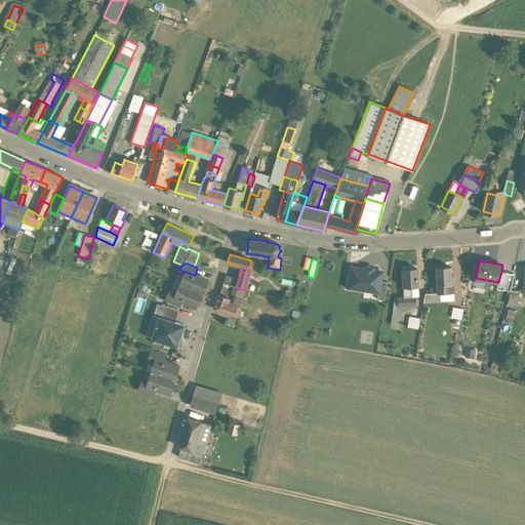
[(451,267),(437,268),(438,293),(440,293),(454,292),(453,276),(451,276),(451,267)]
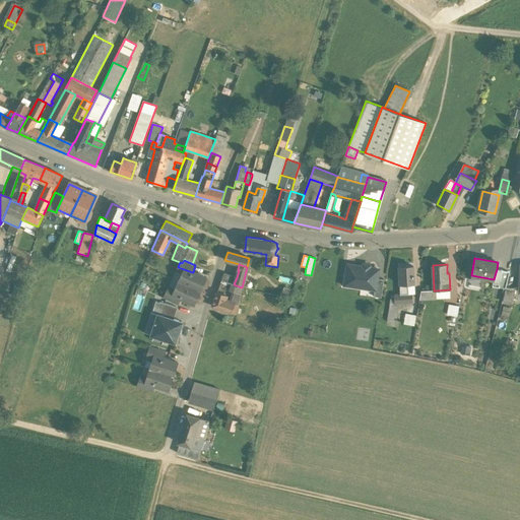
[(379,269),(347,265),(344,284),(375,289),(376,289),(377,278),(379,269)]
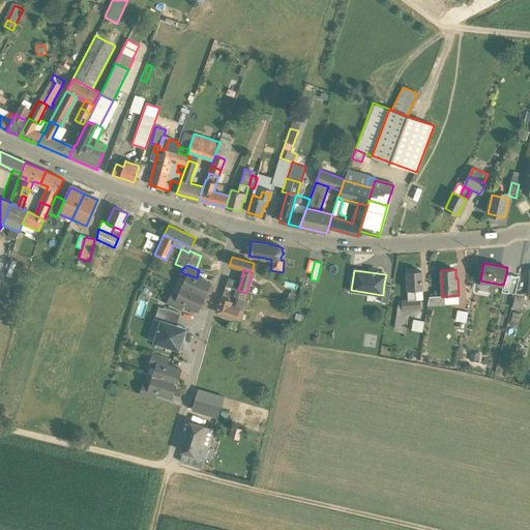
[(421,271),(407,272),(408,300),(416,299),(415,289),(422,289),(421,271)]
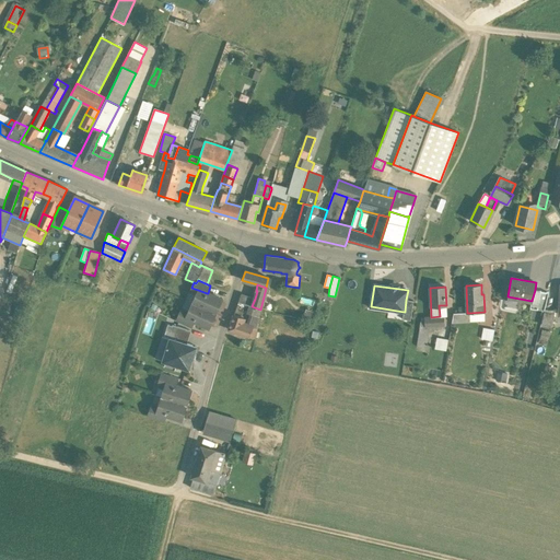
[(207,293),(198,290),(193,303),(216,314),(222,300),(208,293),(207,293)]
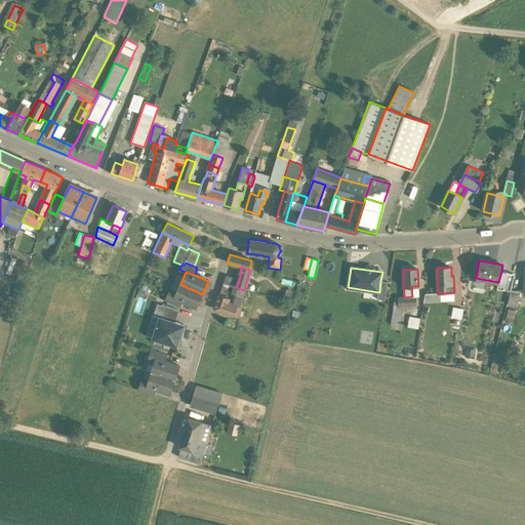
[(507,273),(501,272),(498,282),(497,287),(503,289),(507,273)]
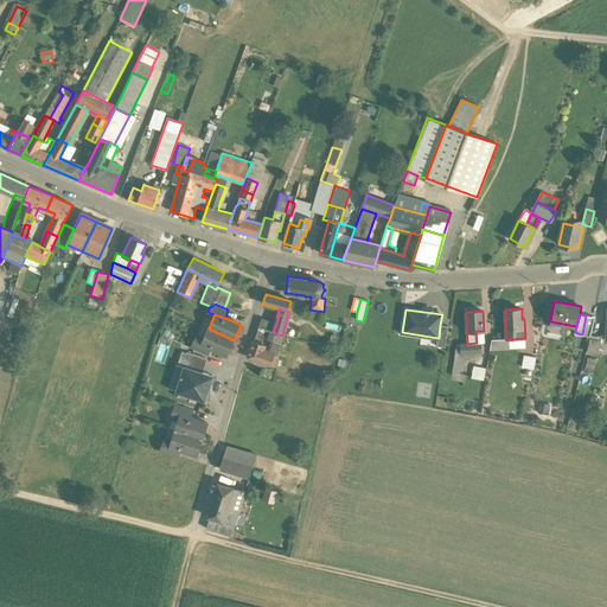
[(595,318),(586,315),(582,334),(590,336),(595,318)]
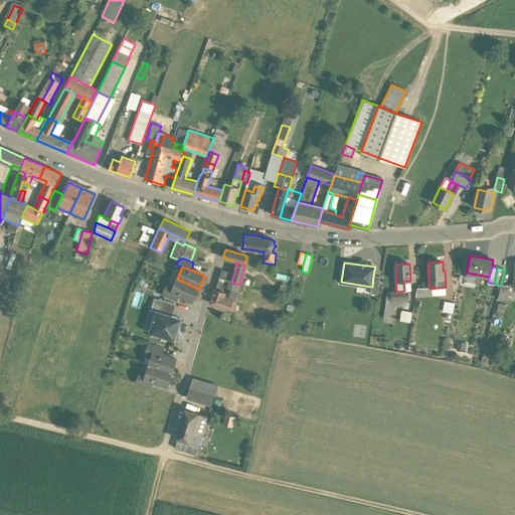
[(234,275),(221,271),(219,278),(231,282),(234,275)]
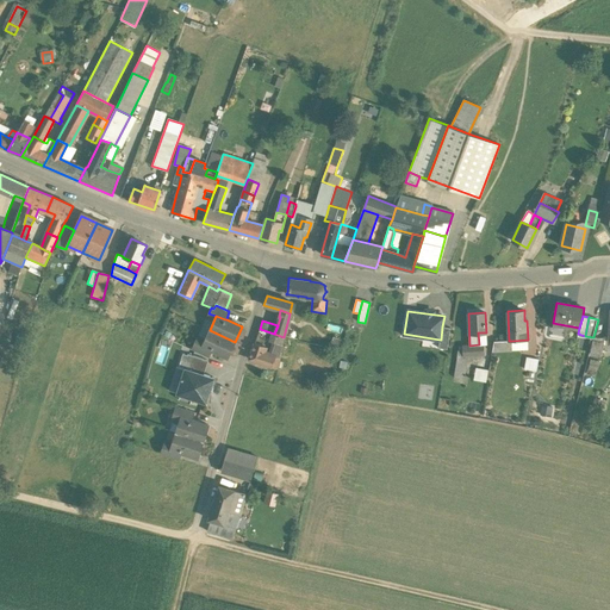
[(450,328),(442,327),(441,340),(440,340),(439,348),(447,349),(450,328)]
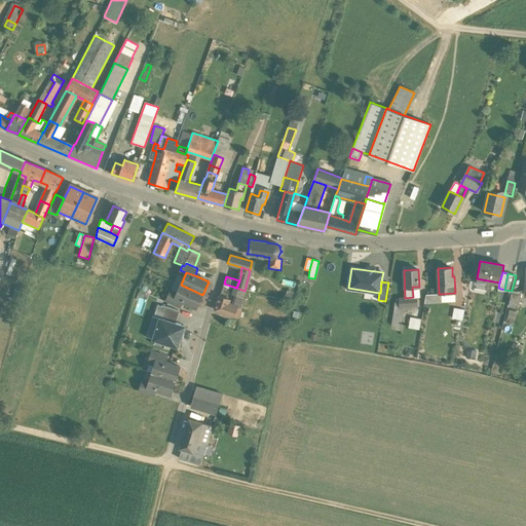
[(202,295),(181,285),(175,296),(175,297),(183,301),(182,302),(196,308),(202,295)]
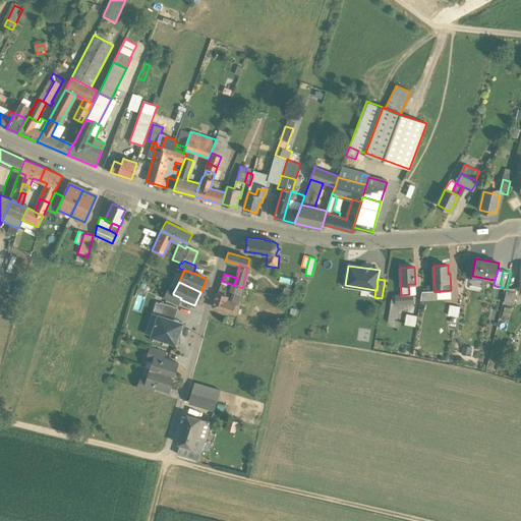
[(242,288),(234,285),(232,295),(236,296),(234,302),(239,303),(242,288)]
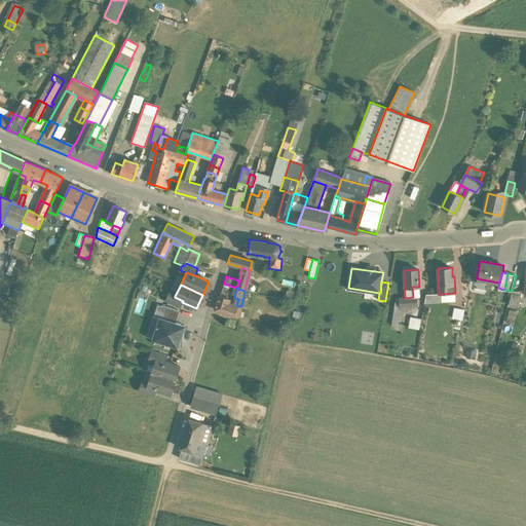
[(521,293),(512,291),(508,305),(518,307),(521,293)]
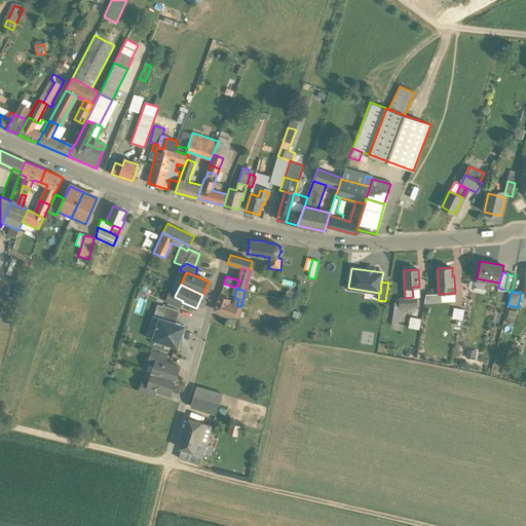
[(183,301),(175,297),(175,296),(168,294),(165,301),(180,307),(182,302),(183,301)]
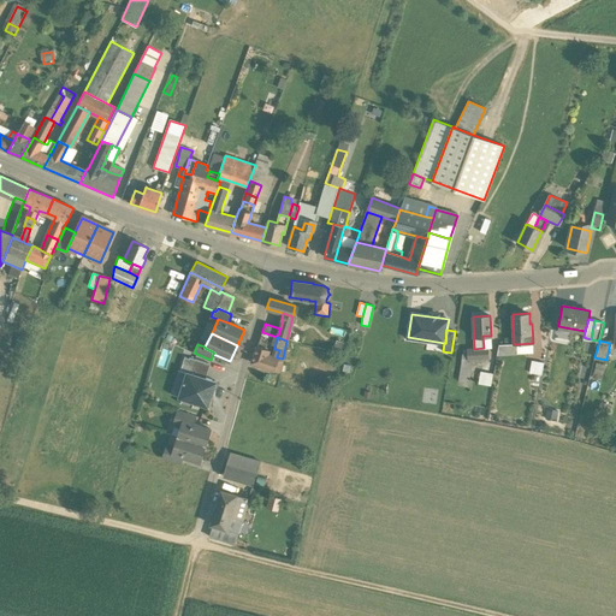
[(517,355),(516,344),(514,344),(498,345),(497,356),(517,355)]
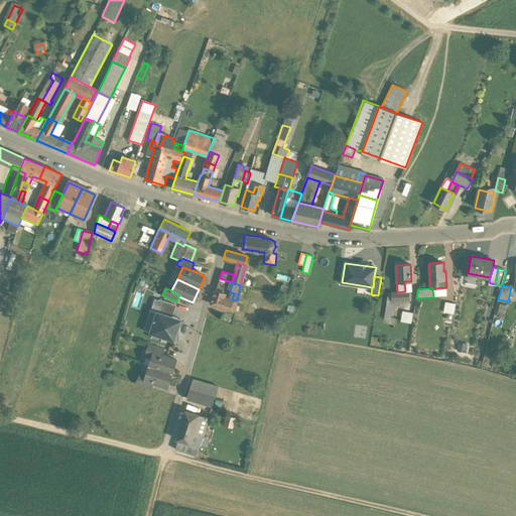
[(224,293),(216,290),(211,304),(230,310),(234,302),(223,298),(224,293)]
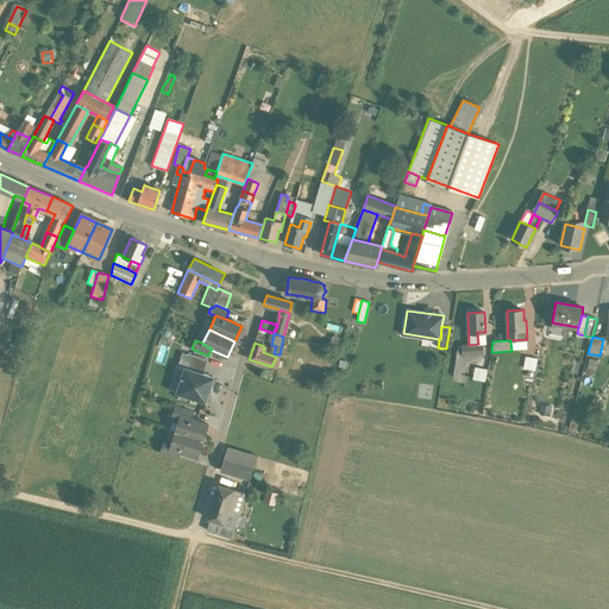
[(469,345),(462,345),(462,346),(462,356),(466,355),(483,353),(483,344),(469,345)]
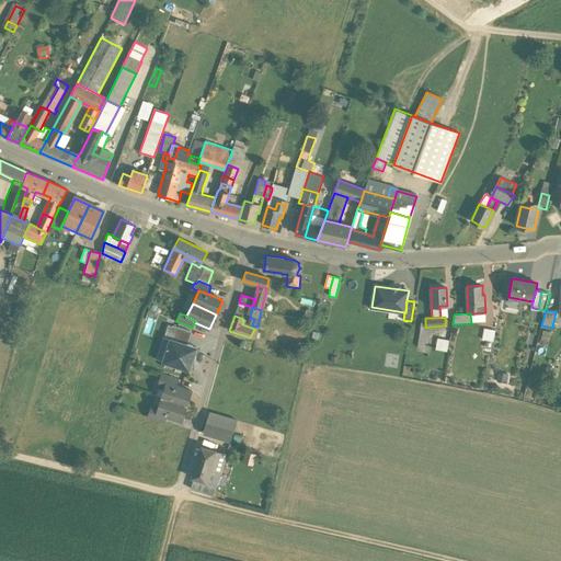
[(416,346),(426,347),(430,327),(425,328),(425,319),(421,319),(416,346)]
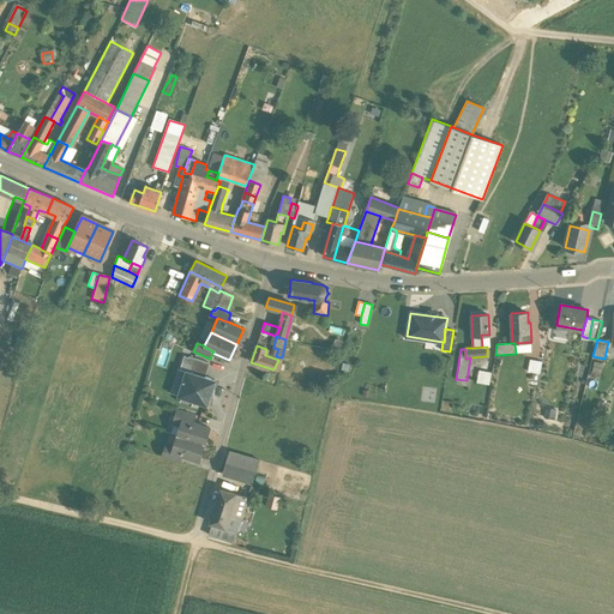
[(186,371),(205,377),(210,363),(184,355),(180,368),(186,371)]
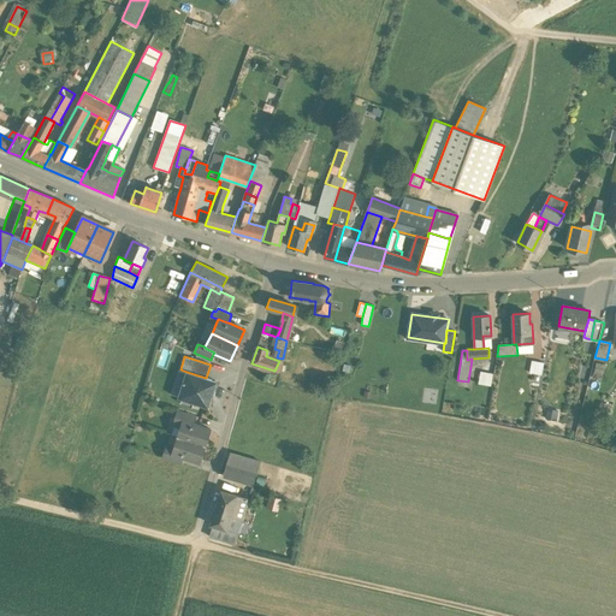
[(544,363),(532,361),(529,374),(542,375),(544,363)]
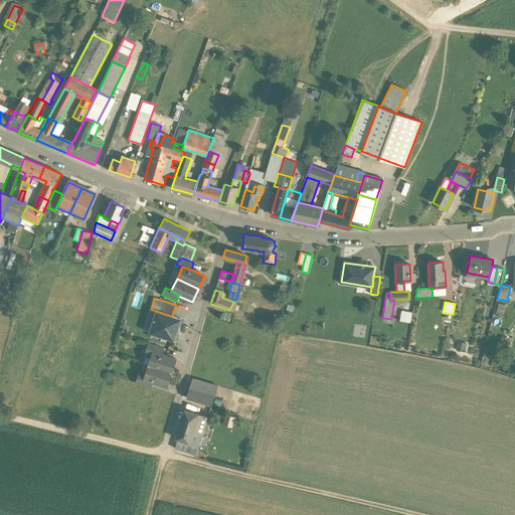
[(412,312),(401,310),(399,321),(410,323),(412,312)]
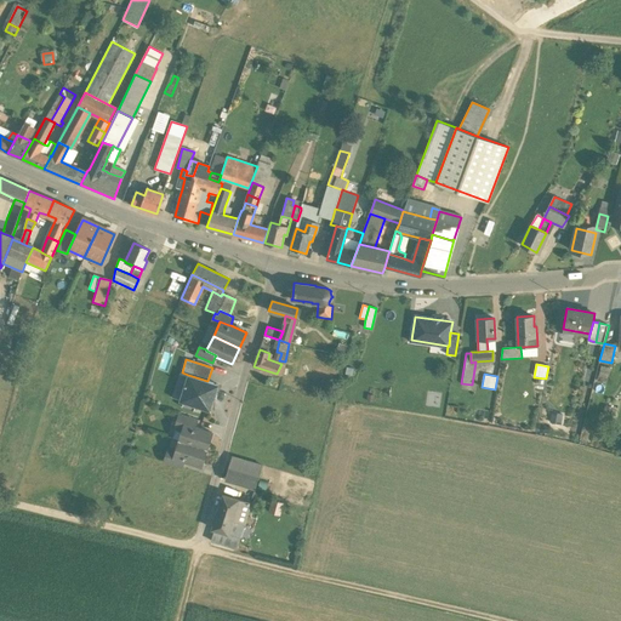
[(210,410),(218,385),(208,381),(188,375),(181,400),(183,402),(182,408),(193,411),(195,405),(210,410)]
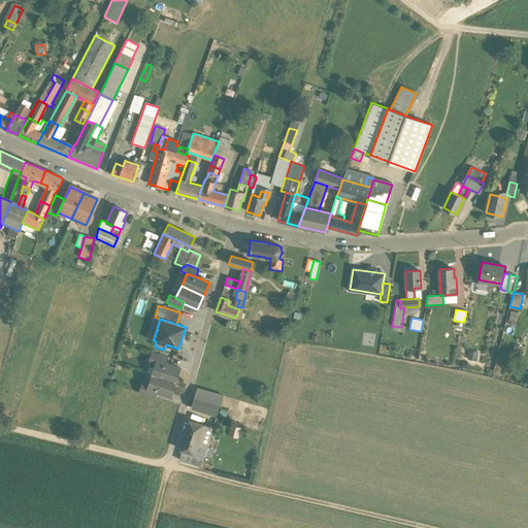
[(468,350),(468,358),(480,359),(480,350),(468,350)]
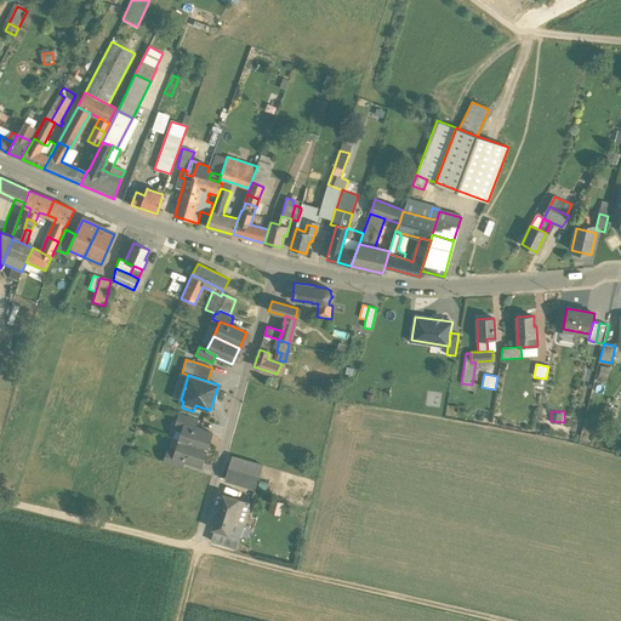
[(197,420),(180,414),(176,423),(184,426),(184,425),(194,428),(194,427),(197,420)]
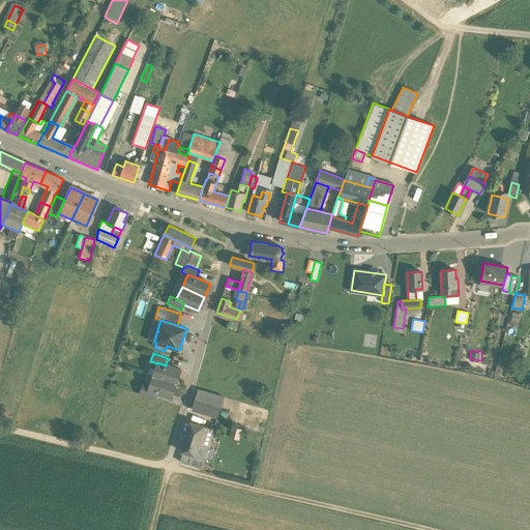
[(166,365),(157,362),(157,363),(153,376),(176,383),(181,370),(166,364),(166,365)]
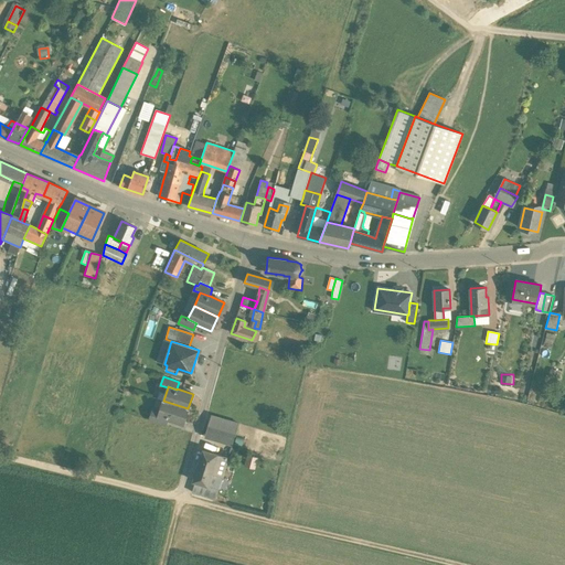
[(188,408),(163,401),(159,414),(159,415),(168,418),(183,424),(188,408)]
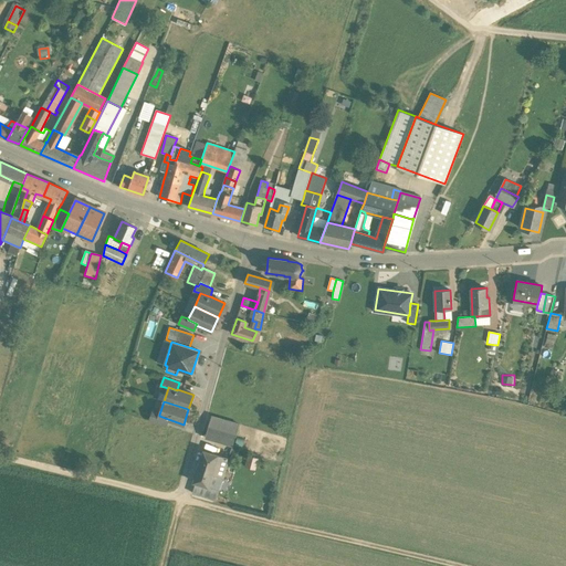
[(168,419),(159,416),(159,415),(153,412),(149,421),(166,427),(168,419)]
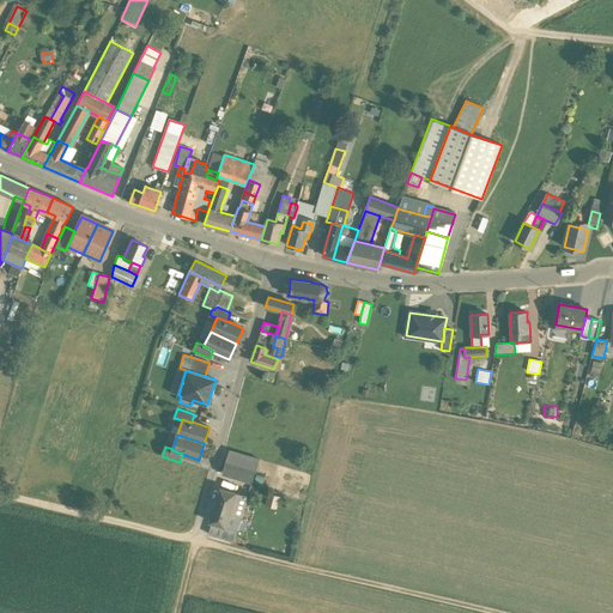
[(259,460),(229,450),(222,473),(252,483),(259,460)]
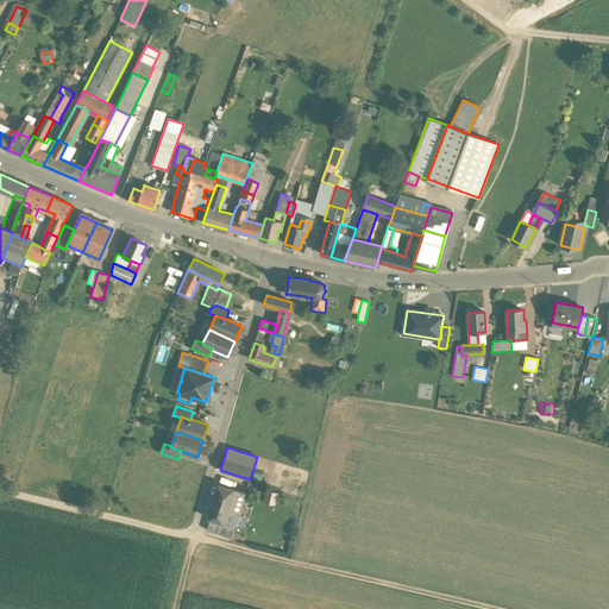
[(233,489),(219,484),(208,519),(211,520),(223,523),(233,489)]
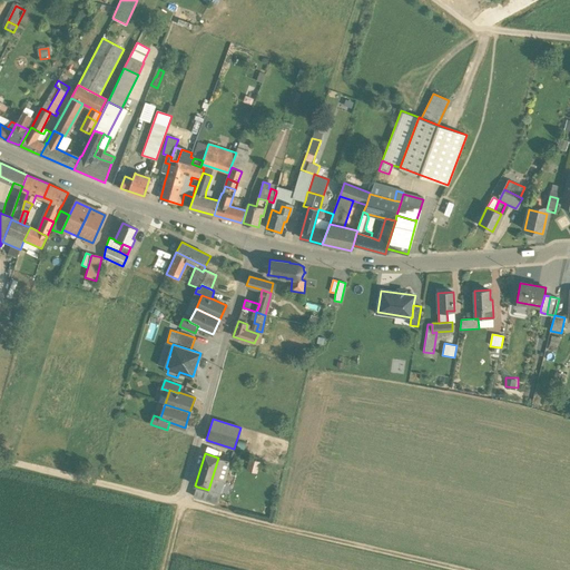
[(218,458),(208,490),(217,493),(220,484),(224,485),(225,481),(225,480),(229,461),(218,458)]
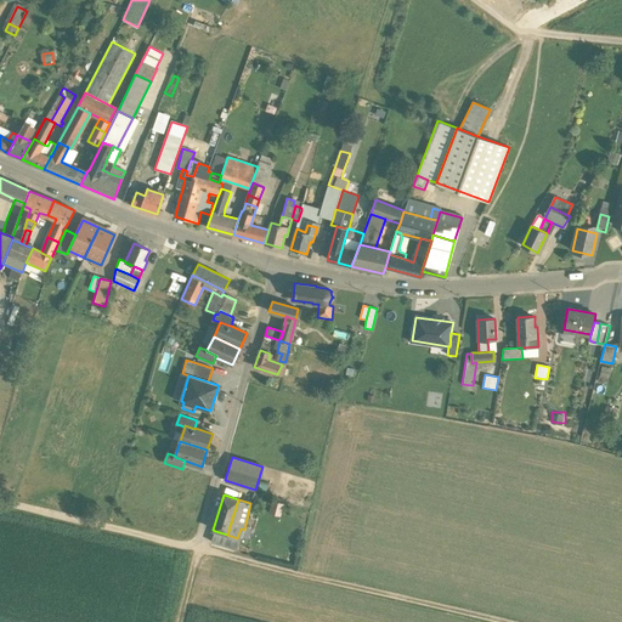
[(286,508),(273,505),(270,518),(283,521),(286,508)]
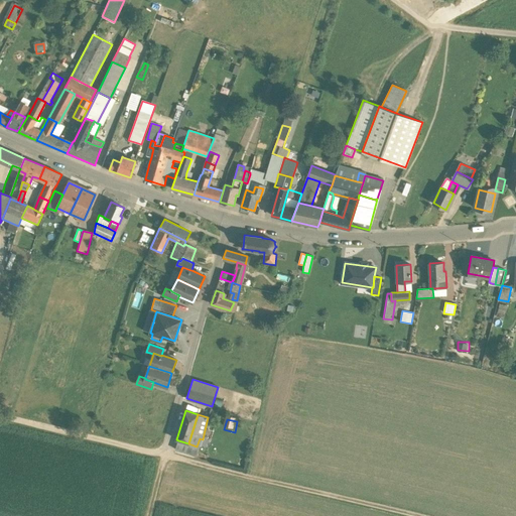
[(188,443),(178,440),(175,449),(197,457),(203,439),(200,438),(197,446),(188,443)]
